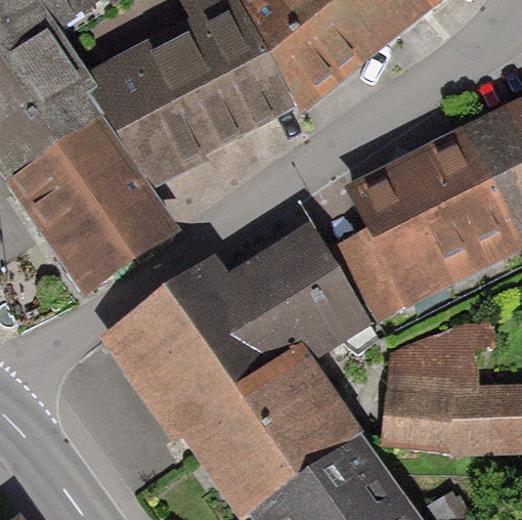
[(0,168),(7,180),(104,117),(88,92),(97,86),(88,70),(66,34),(119,0),(0,0),(0,168)]
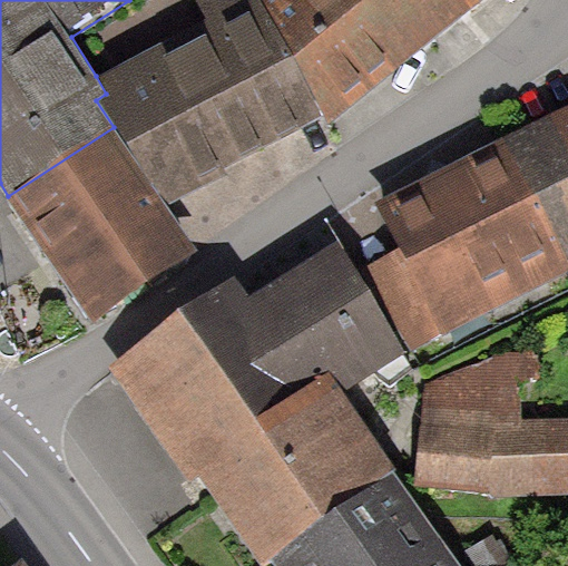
[(114,127),(162,202),(322,116),(260,0),(198,0),(207,13),(96,76),(106,94),(96,100),(114,127)]
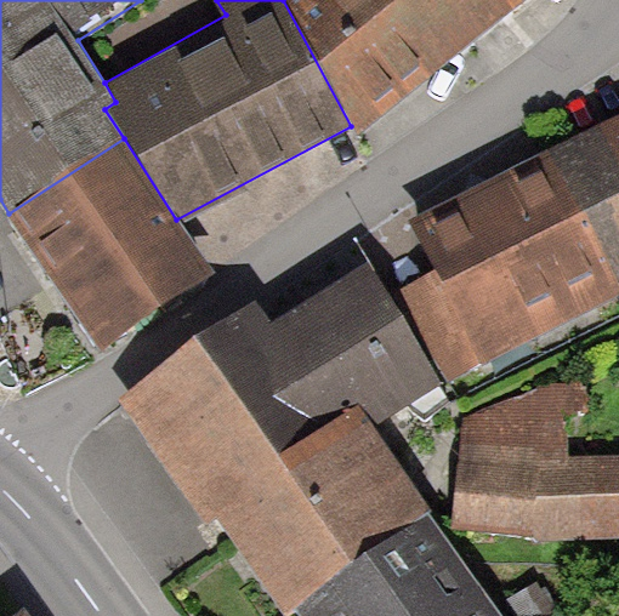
[(283,0),(351,126),(356,135),(426,79),(524,0),(283,0)]
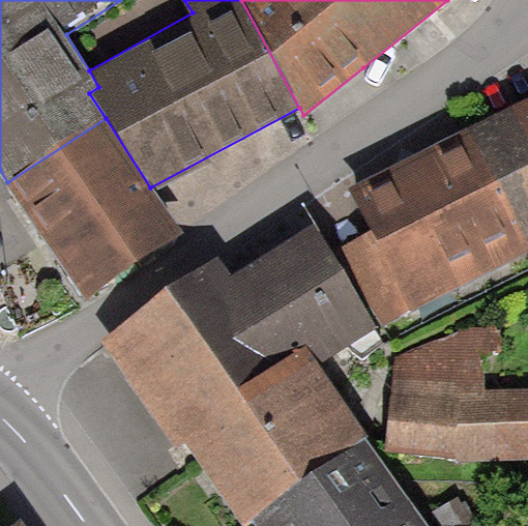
[(331,249),(379,322),(387,337),(527,266),(527,95),(351,183),(371,226),(331,249)]
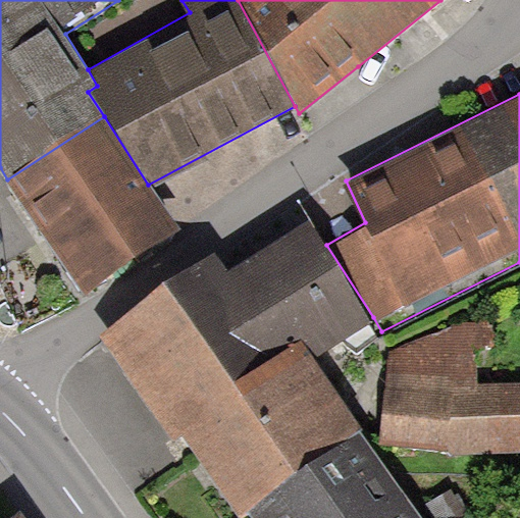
[(104,116),(7,179),(82,293),(178,230),(148,185),(104,116)]
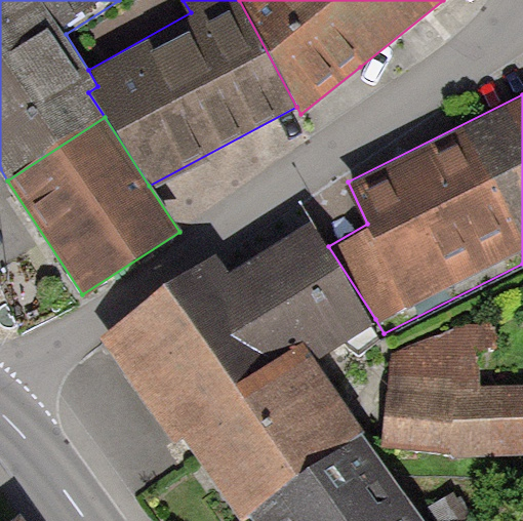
[(328,246),(310,223),(229,278),(217,262),(104,338),(173,442),(184,434),(242,520),(245,520),(254,515),(369,443),(317,361),(375,319),(328,246)]
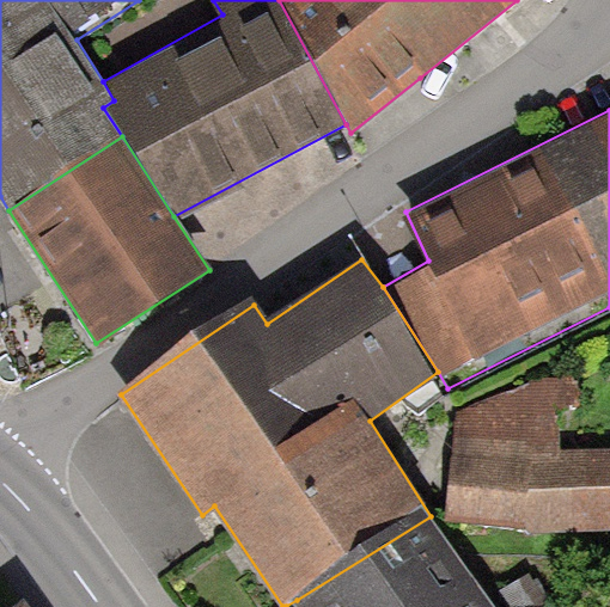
[(578,367),(450,410),(445,520),(525,528),(609,525),(609,447),(560,449),(559,406),(578,405),(578,367)]
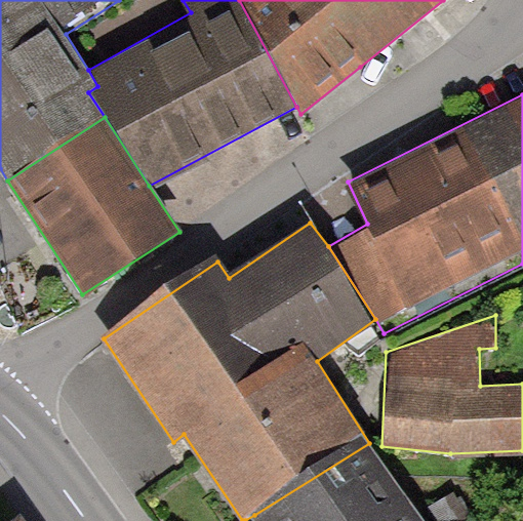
[(416,520),(369,443),(254,515),(257,520),(467,520),(451,498),(416,520)]
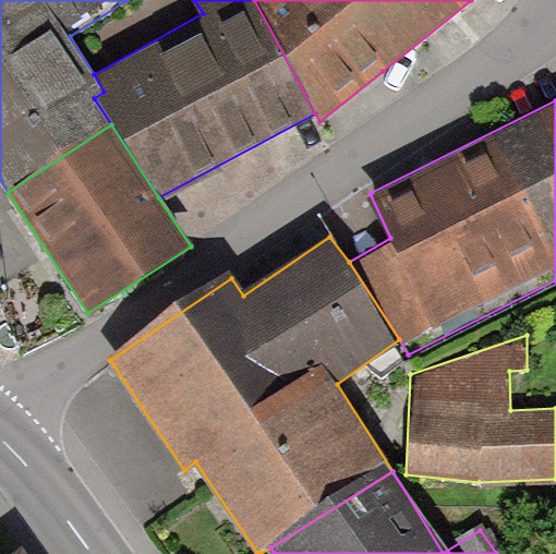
All buildings are outlined.
